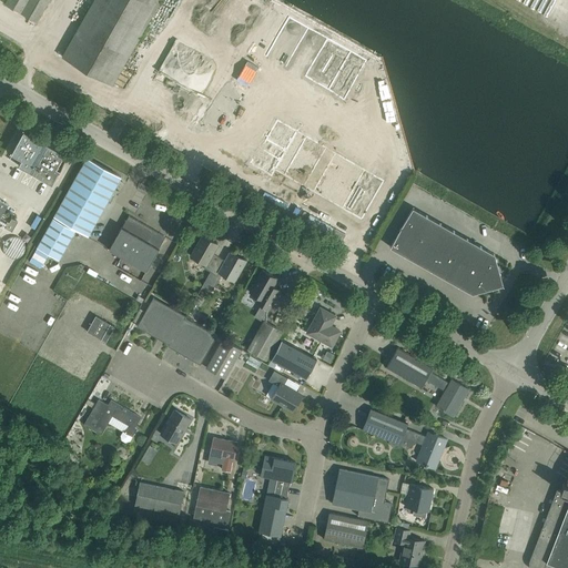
[(7,0),(4,4),(37,22),(48,0),(7,0)]
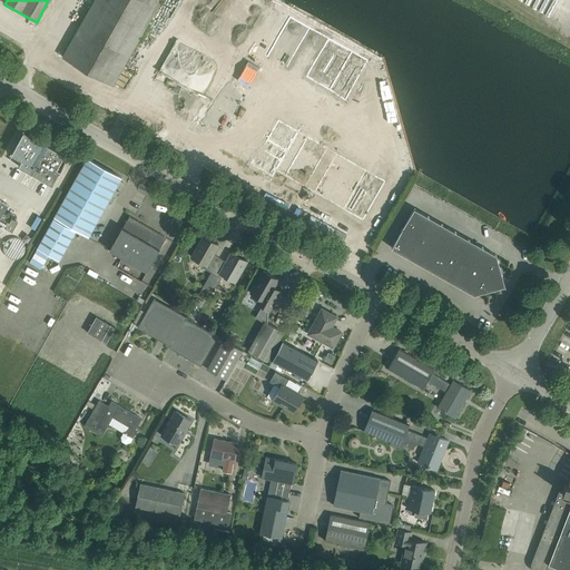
[(160,0),(94,0),(62,57),(112,86),(160,0)]
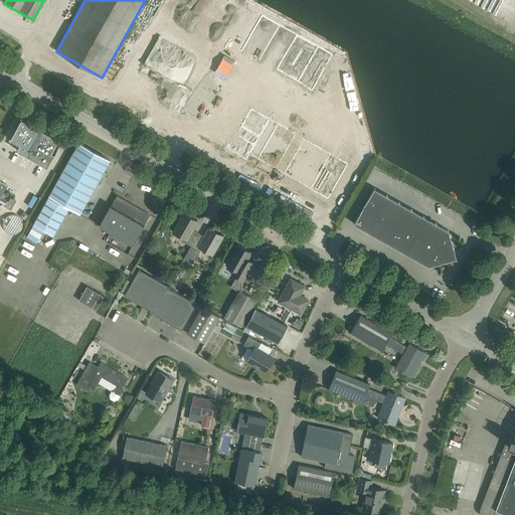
[(318,47),(302,73),(317,81),(332,55),(318,47)]
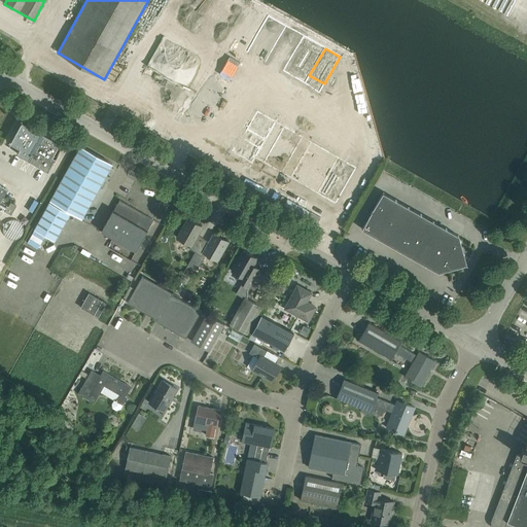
[(257,111),(242,138),(240,137),(232,151),(251,164),(255,157),(336,204),(356,168),(275,121),(257,111)]
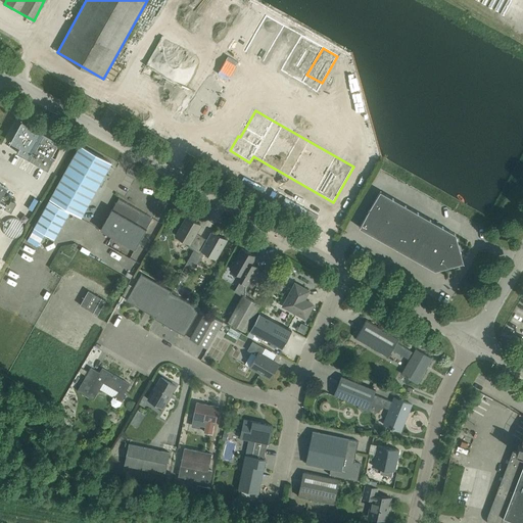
[(145,124),(155,130),(157,126),(147,120),(145,124)]
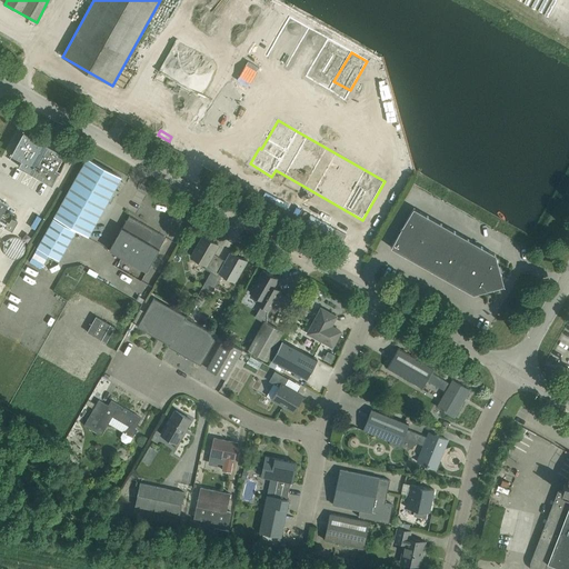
[(18,166),(52,186),(68,157),(66,160),(62,159),(65,155),(23,131),(8,159),(11,155),(21,160),(18,166)]
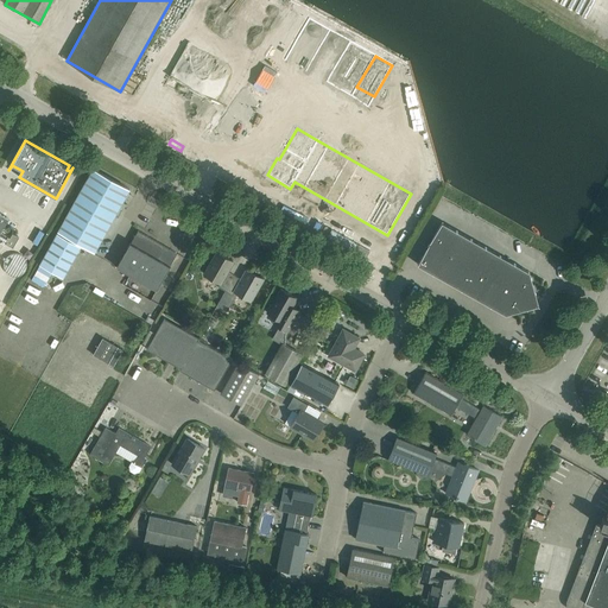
[(57,232),(94,252),(130,189),(93,169),(57,232)]
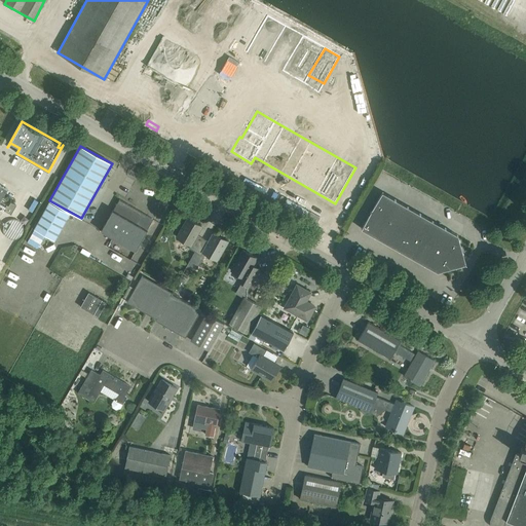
[(443,270),(456,266),(463,254),(459,240),(456,238),(458,235),(382,192),(362,229),(437,271),(439,268),(443,270)]
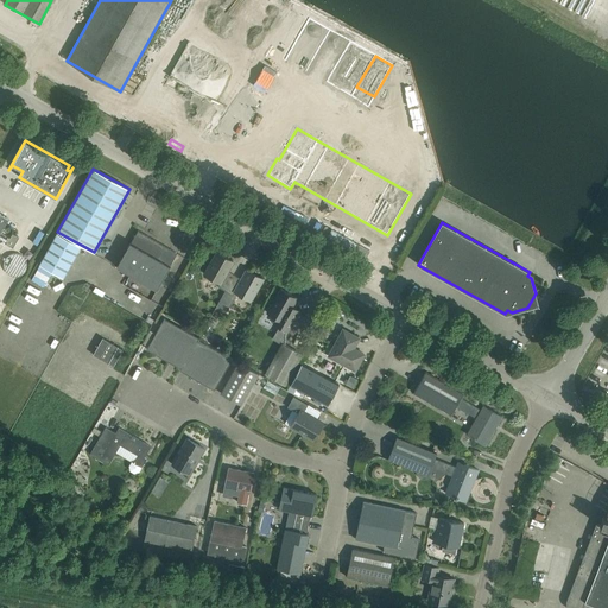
[(116,267),(157,290),(170,266),(169,265),(176,253),(164,246),(138,230),(131,244),(130,242),(122,257),(116,267)]
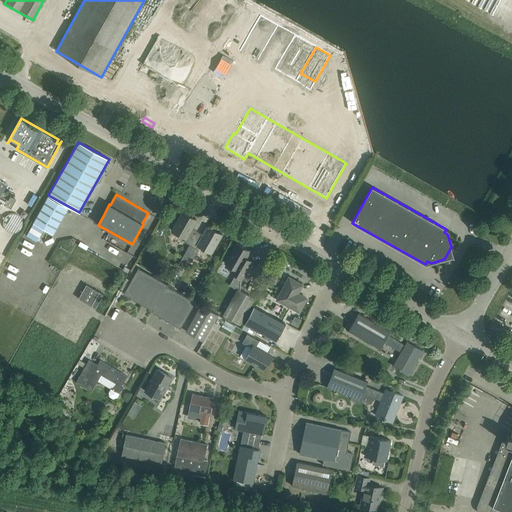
[(67,207),(48,196),(33,222),(52,233),(67,207)]
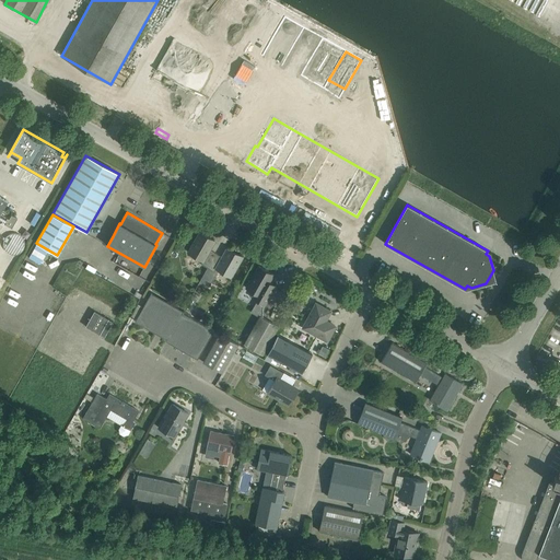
[(202,260),(201,265),(207,268),(216,254),(209,251),(214,242),(199,232),(188,253),(202,260)]
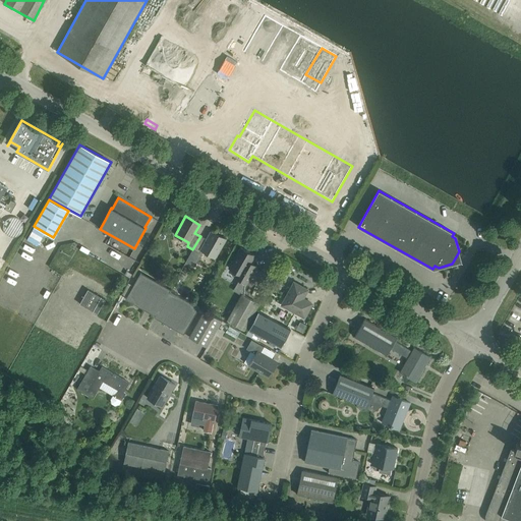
[(89,228),(85,230),(92,238),(95,235),(89,228)]
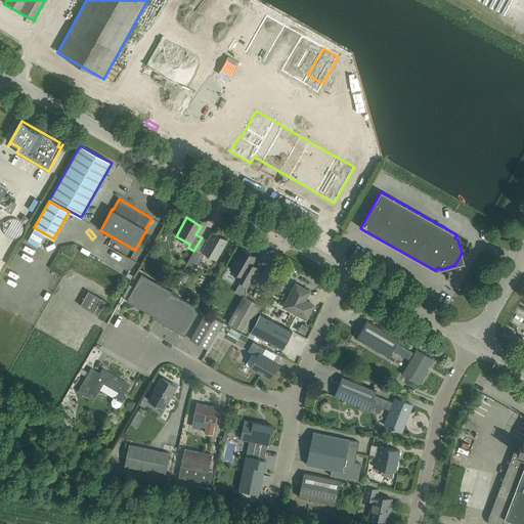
[(207,241),(202,237),(193,251),(186,263),(195,268),(205,253),(216,259),(226,241),(212,232),(207,241)]
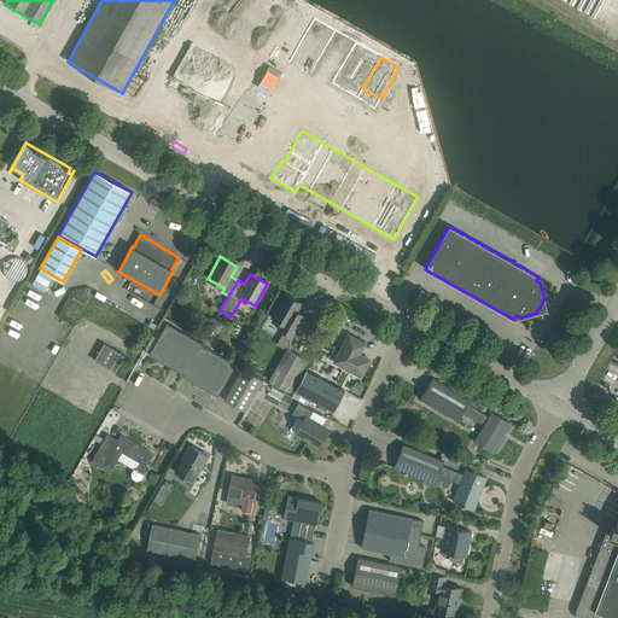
[(57,280),(52,278),(50,284),(30,277),(27,289),(36,292),(38,290),(52,295),(57,280)]
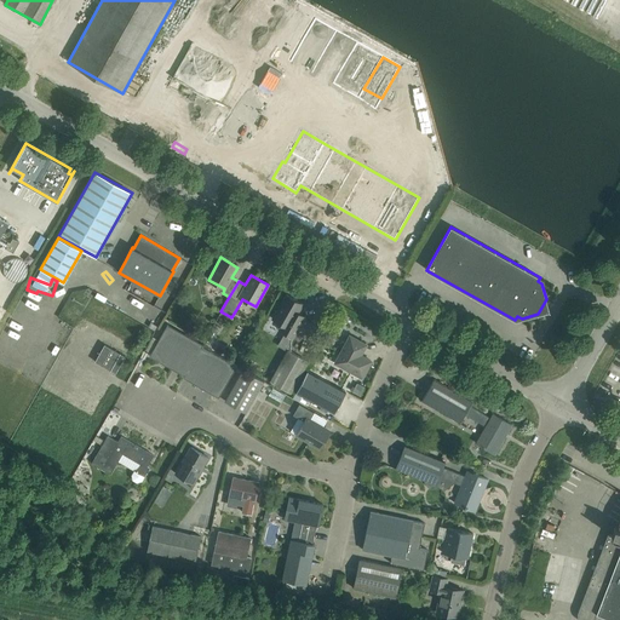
[(298,316),(298,315),(298,313),(303,304),(286,294),(273,319),(282,325),(279,329),(293,338),(304,320),(303,320),(298,316)]
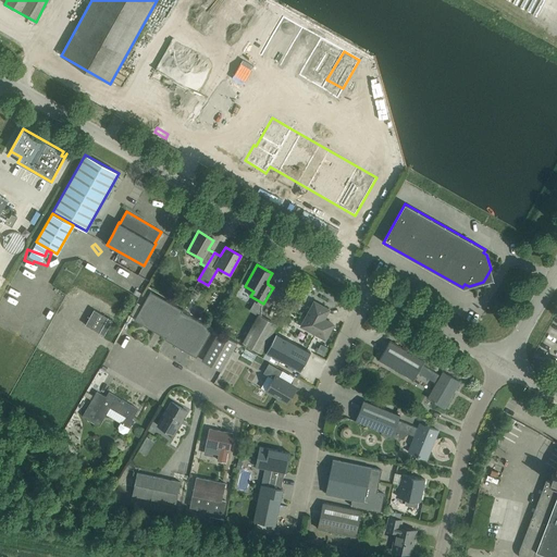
[(134,320),(165,337),(183,310),(150,292),(134,320)]
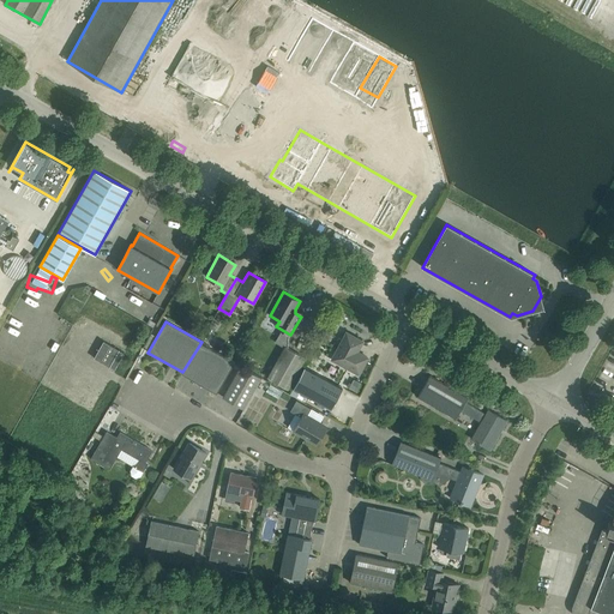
[(347,332),(332,360),(359,374),(367,357),(360,354),(359,348),(362,342),(347,332)]
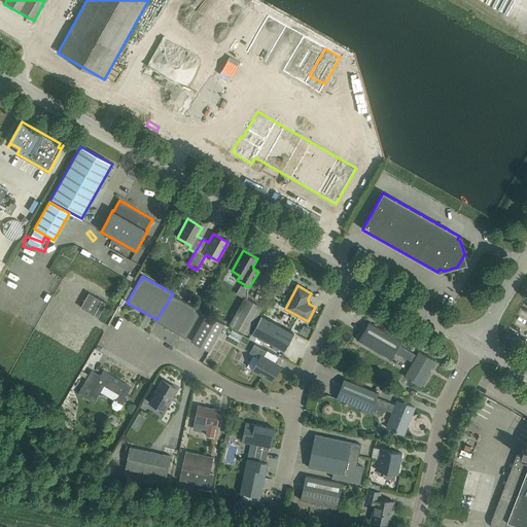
[(106,303),(89,292),(80,307),(98,317),(106,303)]
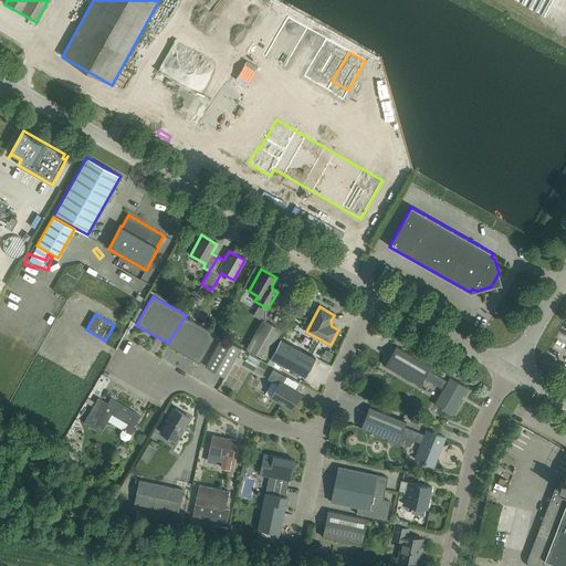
[(216,334),(185,316),(167,345),(199,363),(216,334)]
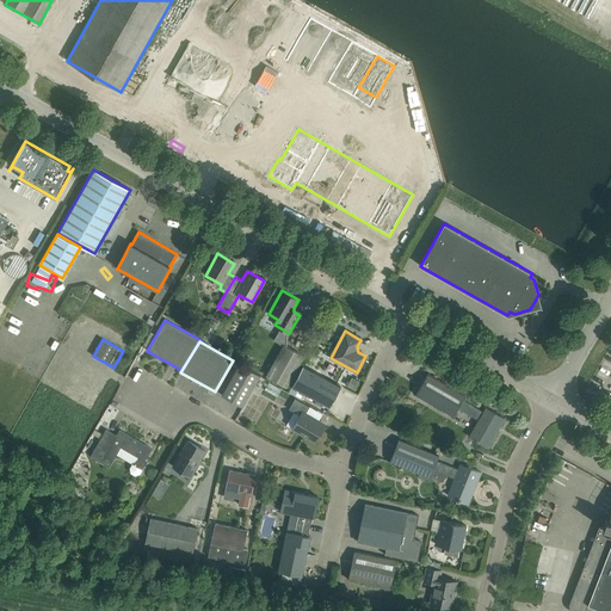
[(265,376),(287,388),(304,356),(283,344),(265,376)]
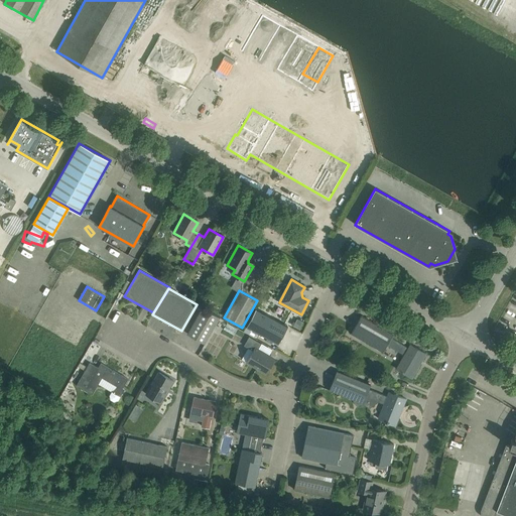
[(58,304),(53,316),(63,320),(69,308),(58,304)]
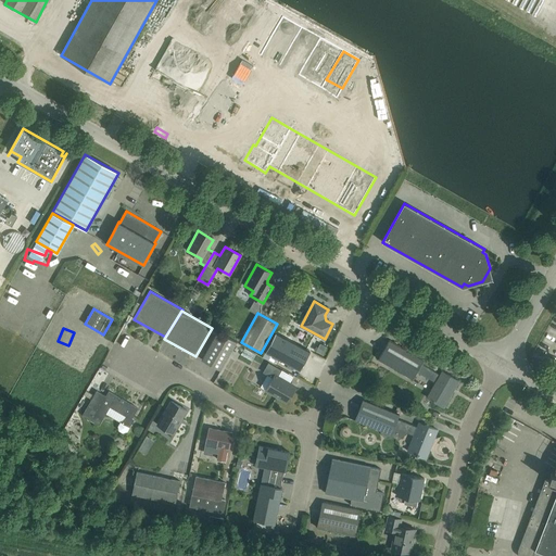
[(202,359),(220,370),(237,342),(218,331),(202,359)]
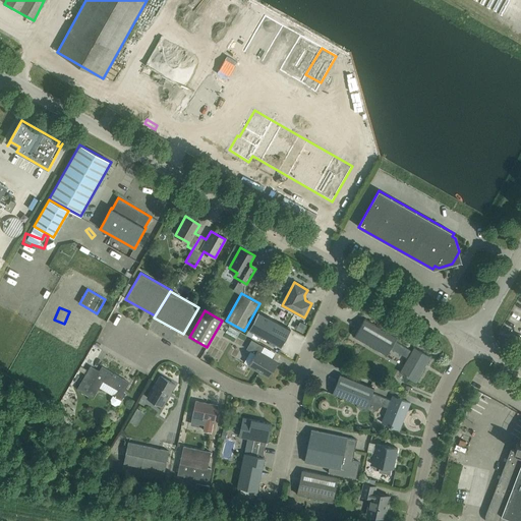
[(290,330),(258,311),(248,330),(281,347),(290,330)]
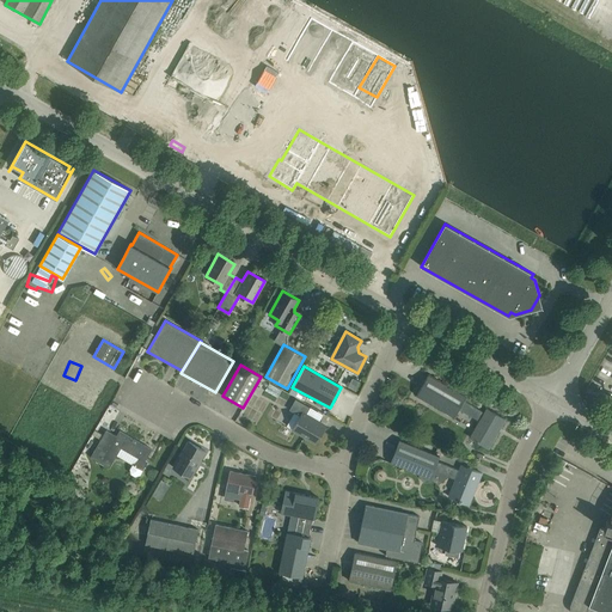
[(469,438),(488,448),(506,420),(485,408),(483,412),(464,401),(466,396),(428,374),(416,396),(453,417),(458,409),(478,421),(469,438)]
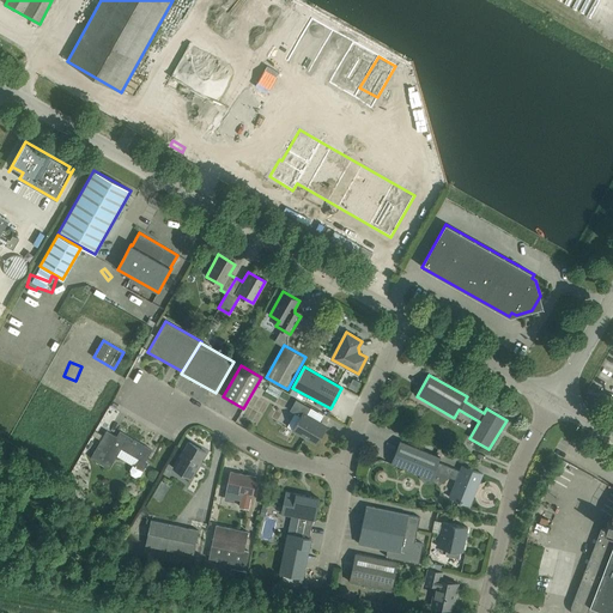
[(296,400),(290,411),(301,417),(293,430),(316,443),(326,426),(307,416),(310,408),(296,400)]
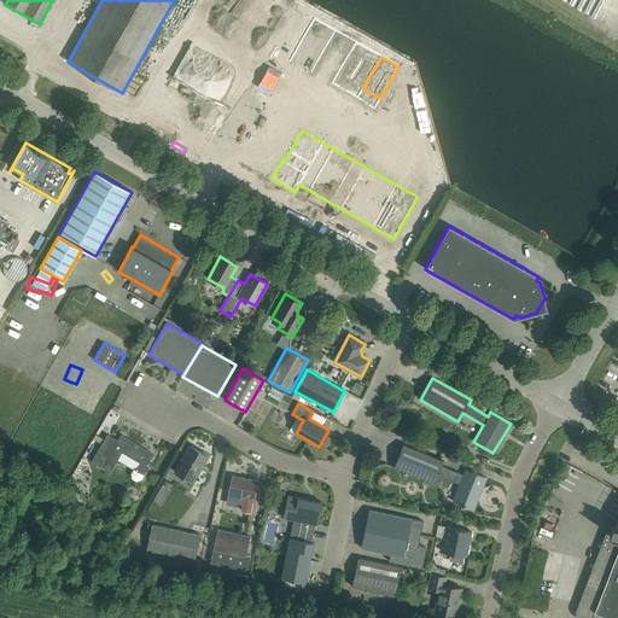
[(140,462),(138,467),(134,468),(132,473),(132,478),(136,481),(141,479),(149,466),(146,465),(152,454),(121,435),(117,441),(108,435),(91,461),(110,472),(114,466),(122,452),(140,462)]
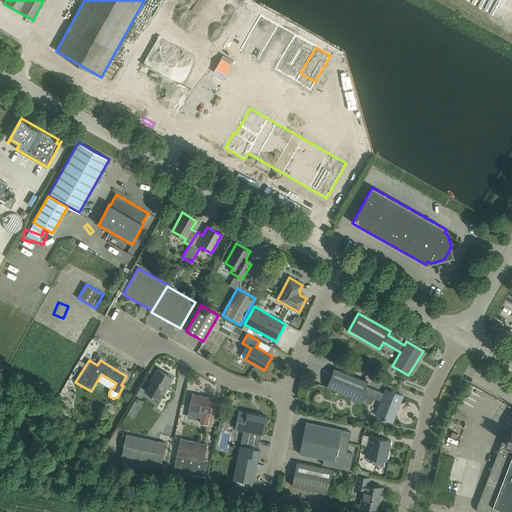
[(375,415),(392,422),(403,396),(385,389),(384,393),(366,386),(367,381),(334,368),(326,387),(359,400),(362,394),(380,401),(375,415)]
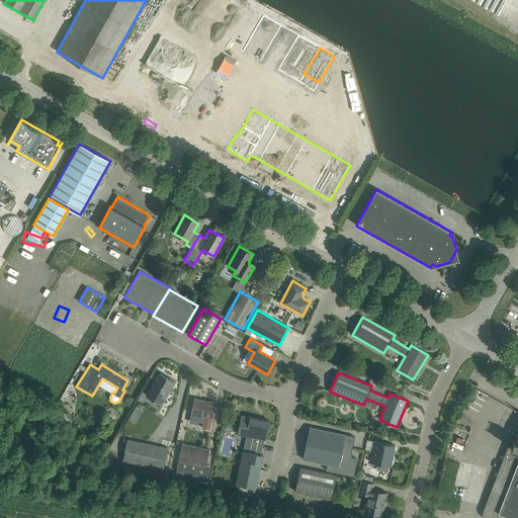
[(173,381),(160,373),(147,396),(161,404),(173,381)]
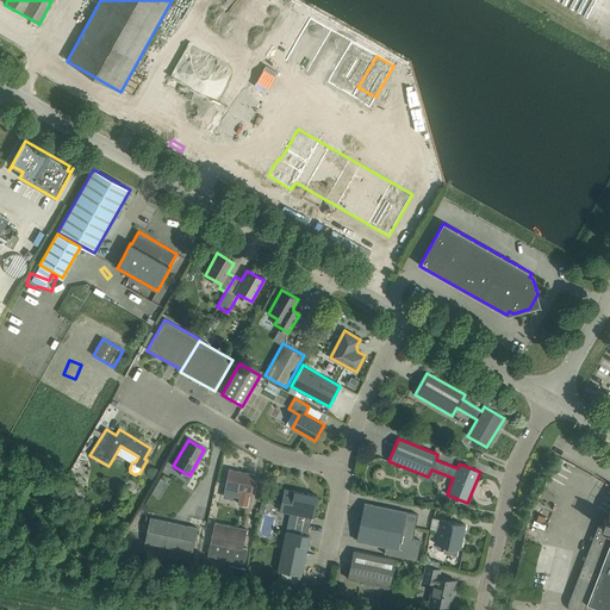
[(250,495),(255,474),(229,470),(225,490),(241,492),(238,504),(247,505),(249,495),(250,495)]
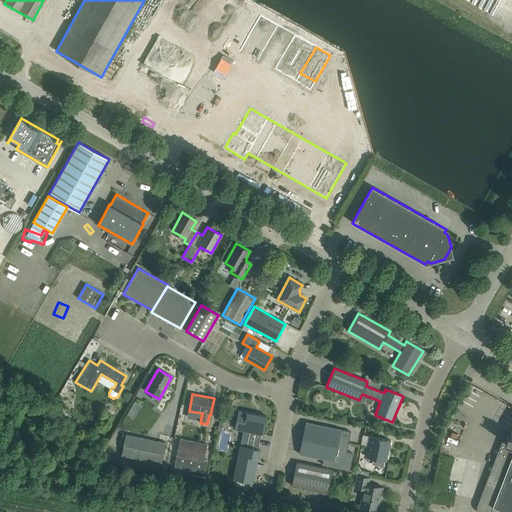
[(250,432),(248,440),(256,441),(258,434),(263,435),(266,416),(239,411),(235,429),(250,432)]
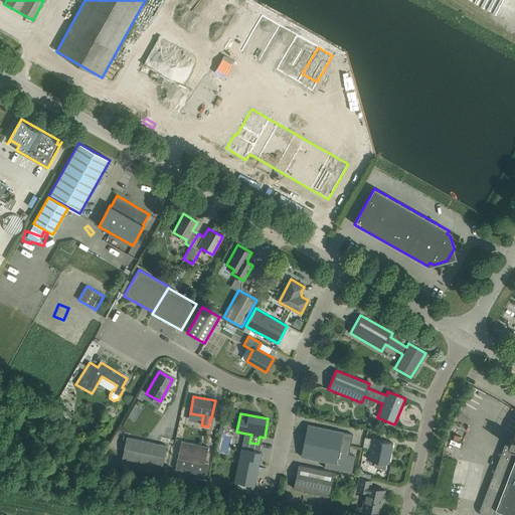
[(301,457),(325,462),(324,468),(352,474),(355,457),(348,456),(352,435),(307,424),(301,457)]
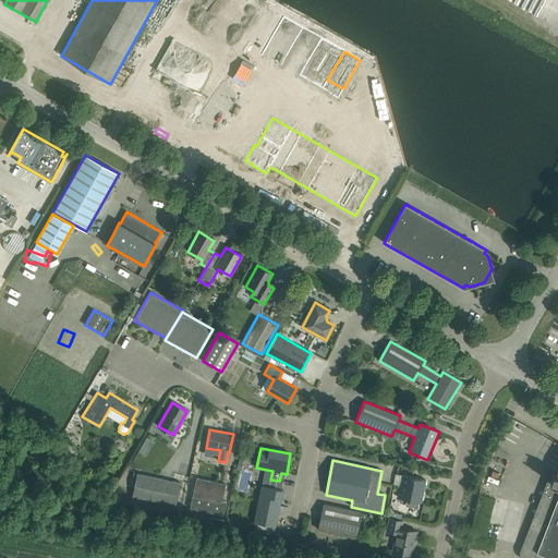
[(542,461),(540,469),(548,471),(550,463),(542,461)]
